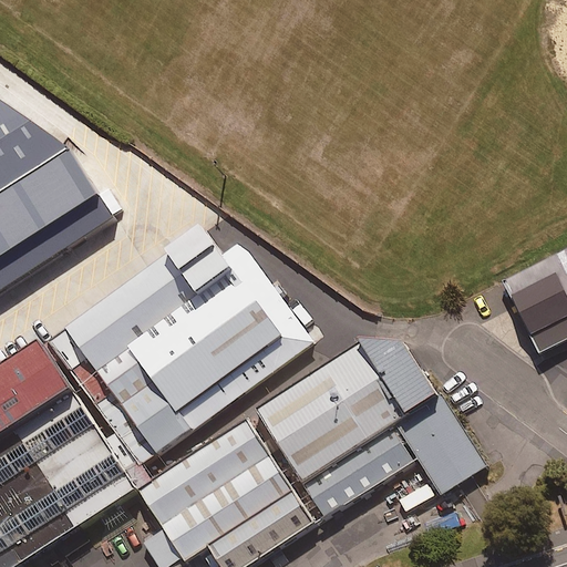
[(0,204),(84,150),(16,96),(0,105),(0,204)]
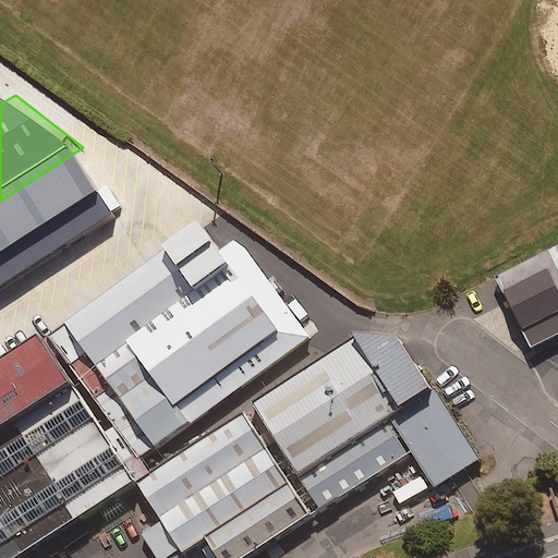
[(83,147),(0,201),(0,295),(126,214),(84,147),(83,147)]
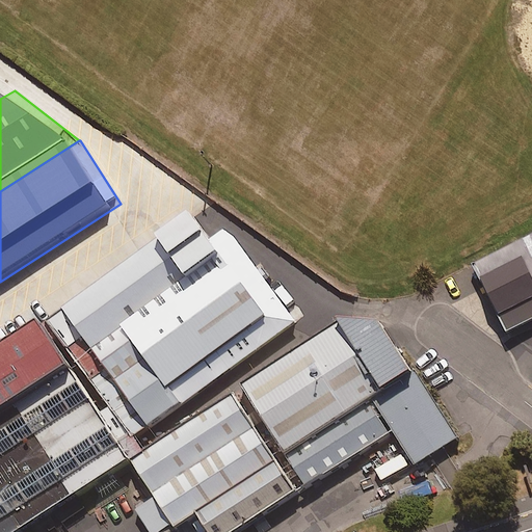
[(147,424),(307,320),(232,206),(72,311),(147,424)]
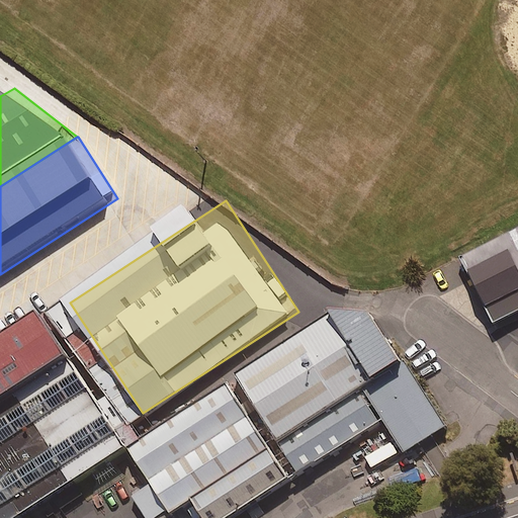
[(517,235),(472,258),(503,319),(517,311),(517,235)]
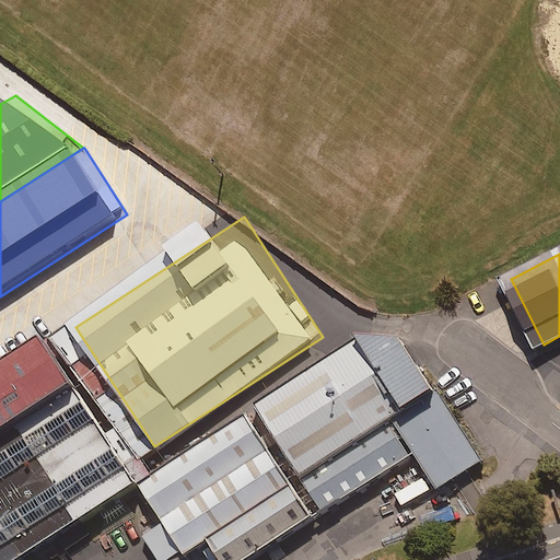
[(341,353),(385,420),(433,492),(480,462),(433,388),(430,384),(397,336),(354,334),(356,339),(354,343),(341,353)]
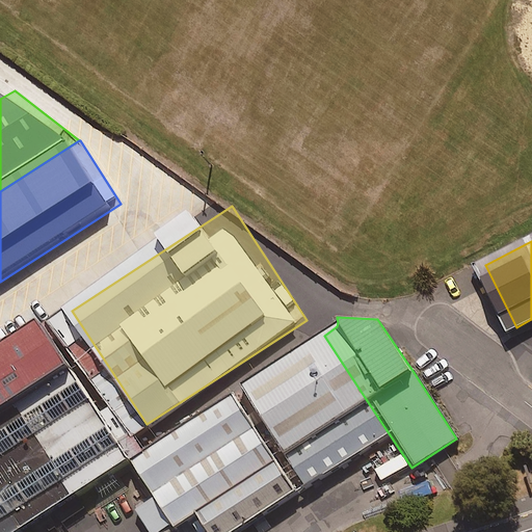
[(0,416),(71,370),(38,321),(0,345),(0,416)]
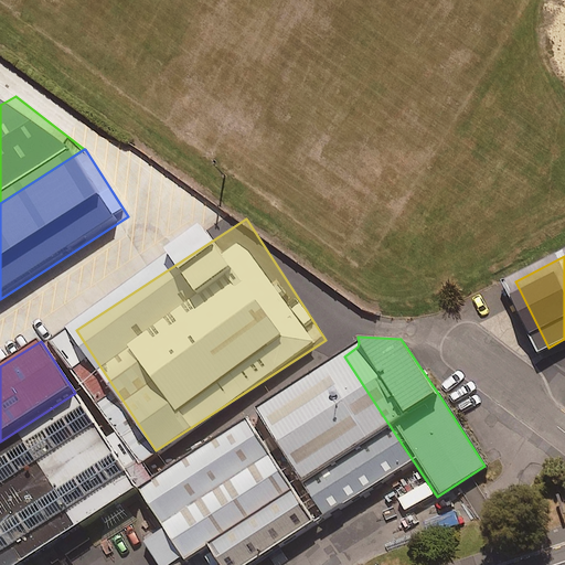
[(342,352),(252,411),(299,482),(388,424),(342,352)]
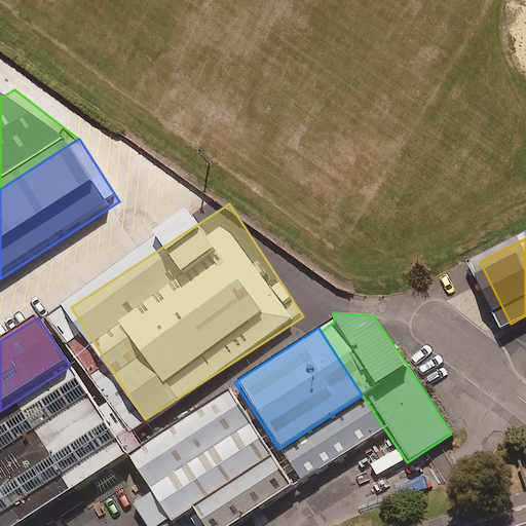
[(0,525),(15,525),(125,455),(74,376),(0,423),(0,525)]
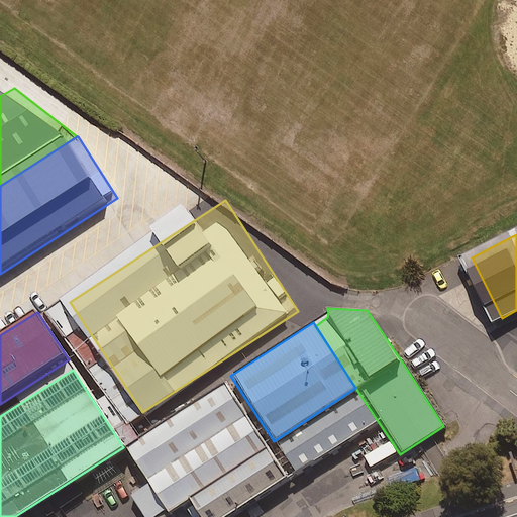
[(268,446),(224,380),(124,444),(168,511),(185,500),(268,446)]
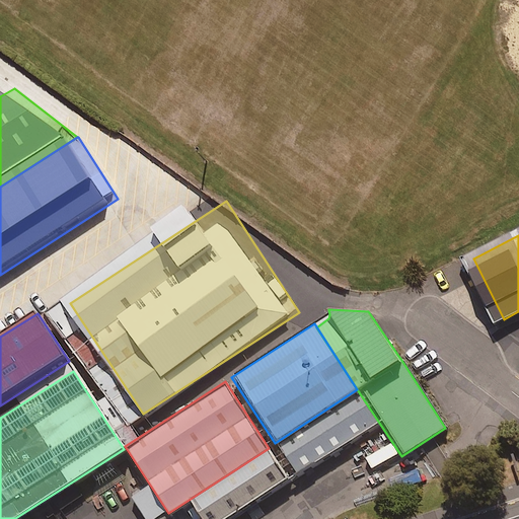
[(377,421),(357,389),(275,443),(295,474),(377,421)]
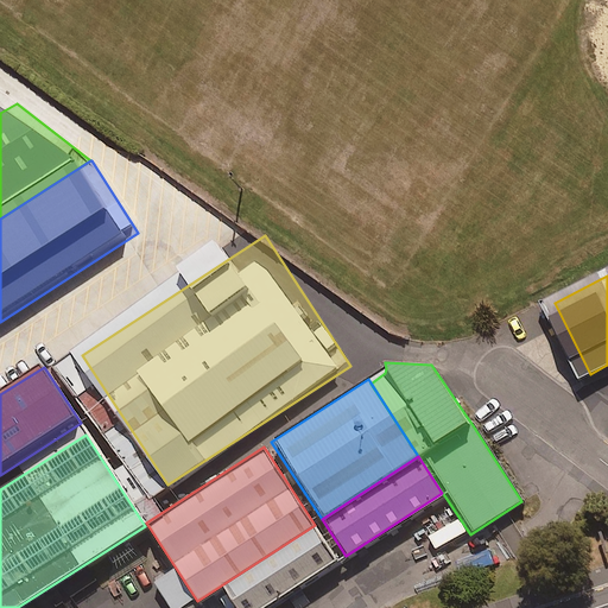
[(266,607),(339,561),(315,525),(217,588),(230,607),(266,607)]
